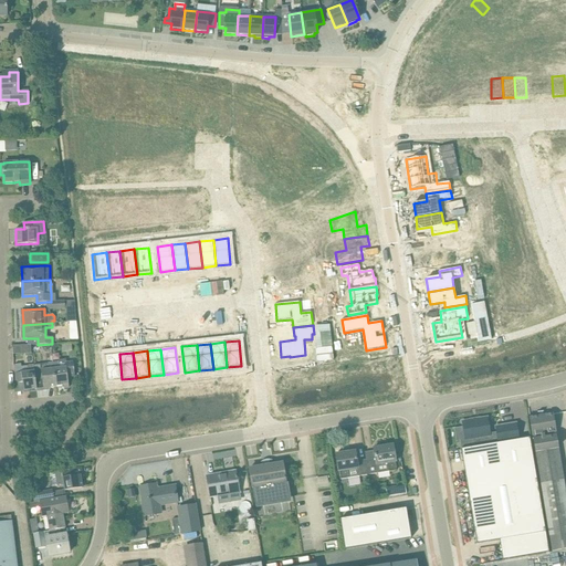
[(119,354),(105,355),(107,381),(122,379),(119,354)]
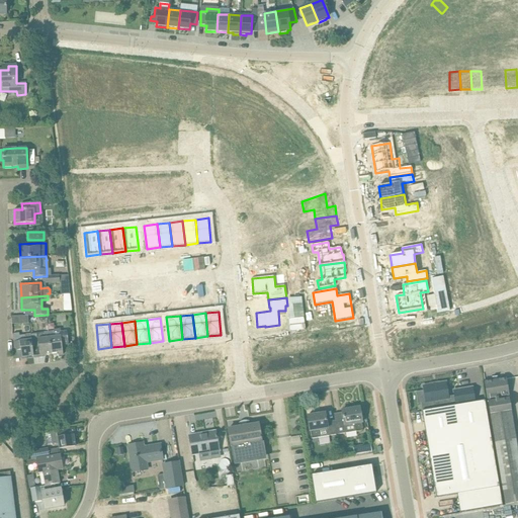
[(54,332),(49,333),(52,354),(61,353),(61,355),(63,354),(62,345),(69,344),(67,331),(61,332),(61,329),(54,330),(54,332)]
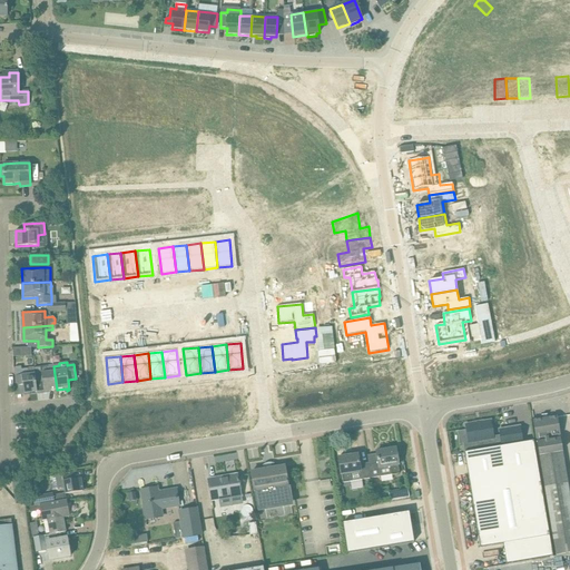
[(41,367),(35,369),(36,384),(42,383),(43,393),(47,393),(47,391),(57,390),(53,366),(48,367),(41,367)]
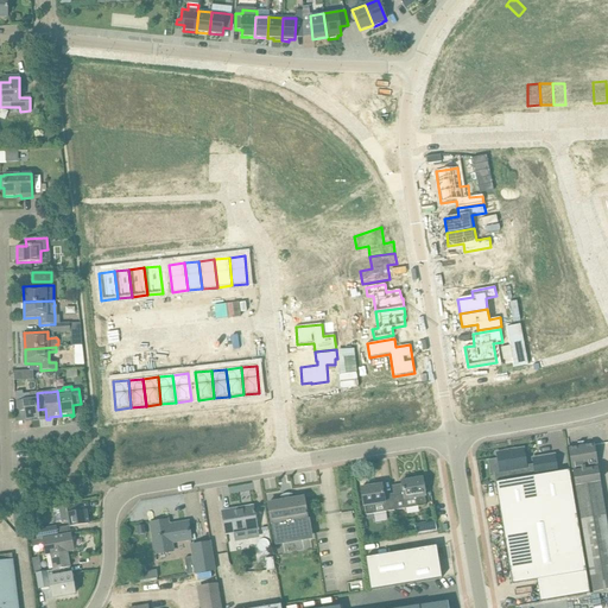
[(23,392),(16,392),(17,412),(24,411),(26,422),(29,422),(29,419),(39,418),(38,410),(37,393),(23,394),(23,392)]
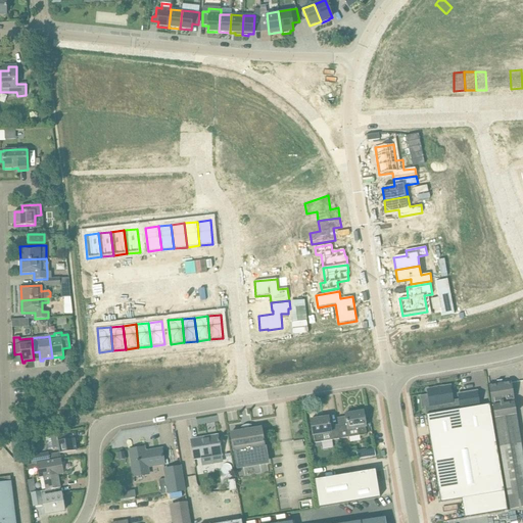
[(491,386),(489,386),(492,403),(494,417),(510,510),(522,507),(522,453),(522,454),(516,414),(513,399),(514,399),(511,382),(491,386)]
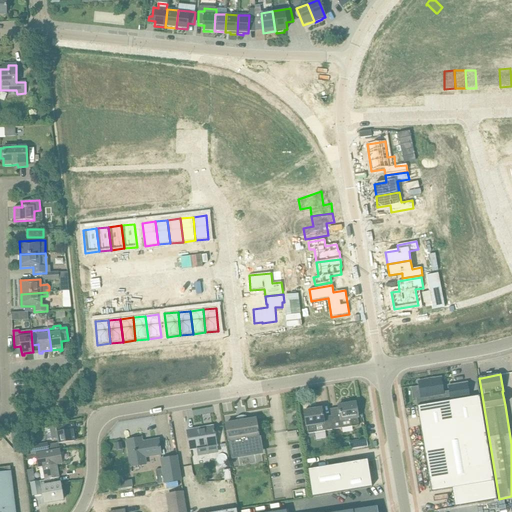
[(421,398),(418,399),(419,406),(445,402),(443,392),(441,378),(418,382),(419,387),(421,398)]
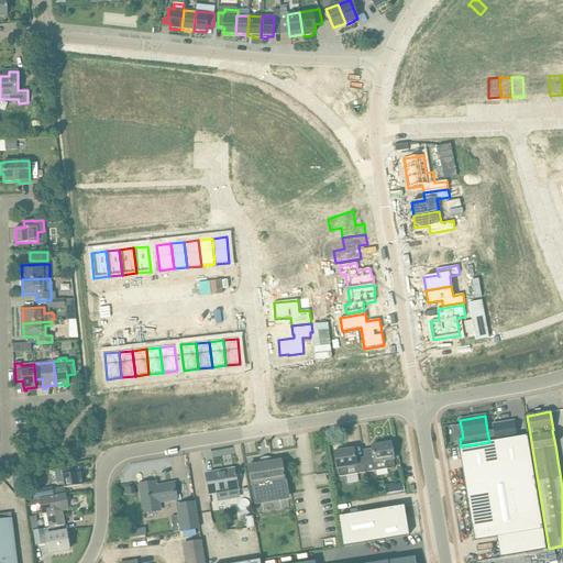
[(514,422),(493,426),(494,430),(496,441),(516,438),(514,422)]
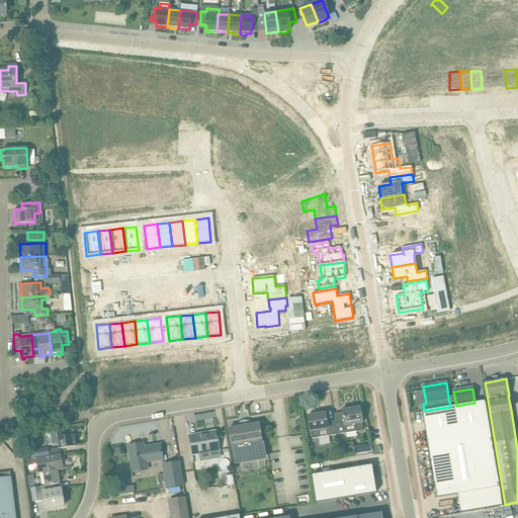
[(424,411),(422,412),(424,422),(427,440),(490,430),(485,401),(475,403),(456,406),(450,407),(424,411)]
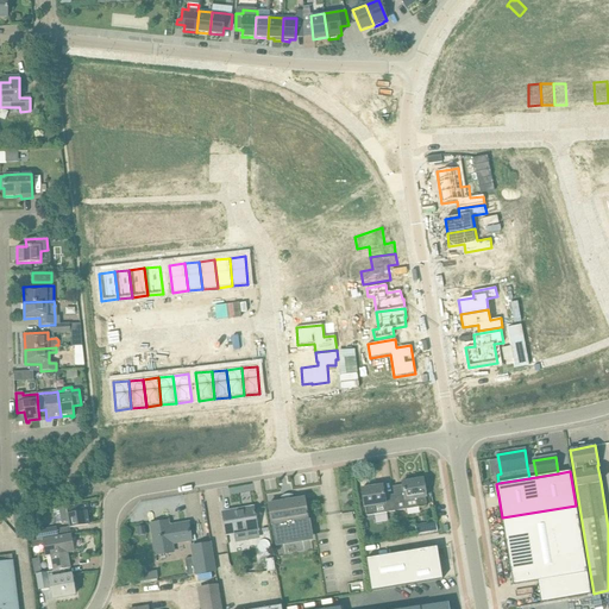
[(402,485),(393,487),(394,495),(396,512),(427,507),(426,497),(422,479),(402,483),(402,485)]
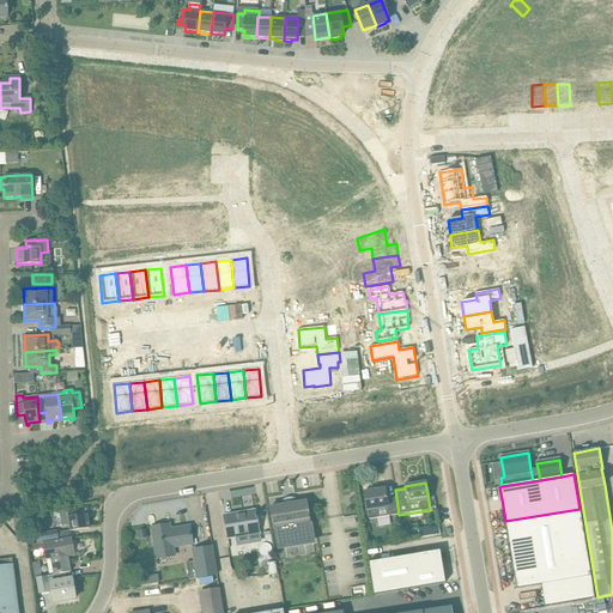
[(384,489),(364,492),(368,520),(399,515),(396,498),(387,499),(384,489)]
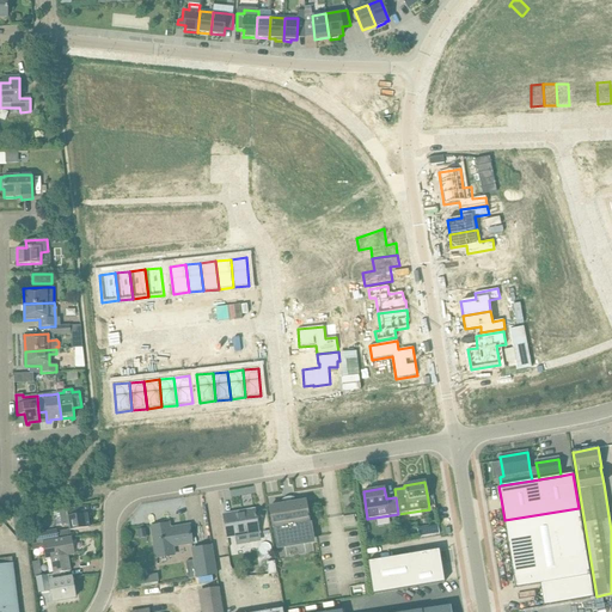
[(305,501),(269,507),(271,519),(273,527),(274,527),(276,548),(300,544),(312,542),(308,521),(307,513),(305,501)]
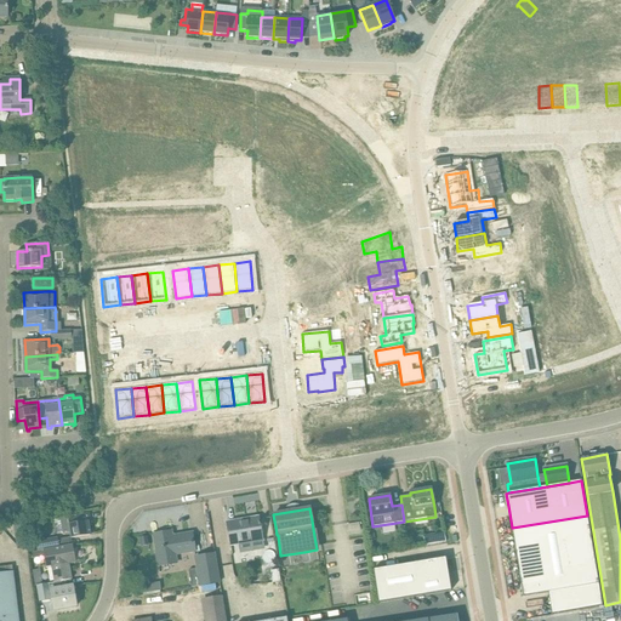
[(81,516),(61,519),(63,533),(70,531),(70,537),(72,539),(90,535),(89,524),(91,524),(90,520),(89,513),(81,516)]
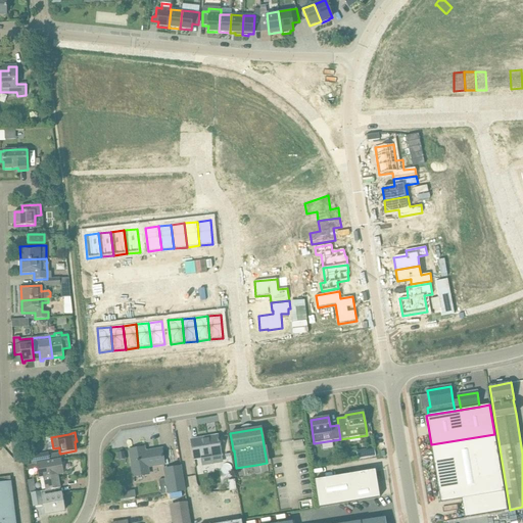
[(494,434),(431,444),(440,503),(462,500),(504,492),(494,434)]
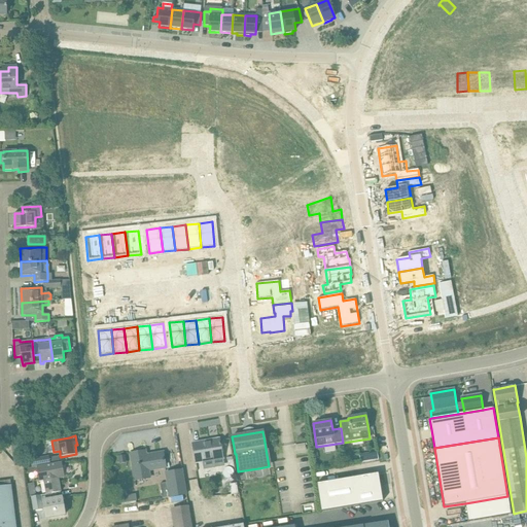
[(194,444),(192,444),(195,454),(196,463),(222,459),(220,449),(219,440),(208,441),(208,443),(194,445),(194,444)]
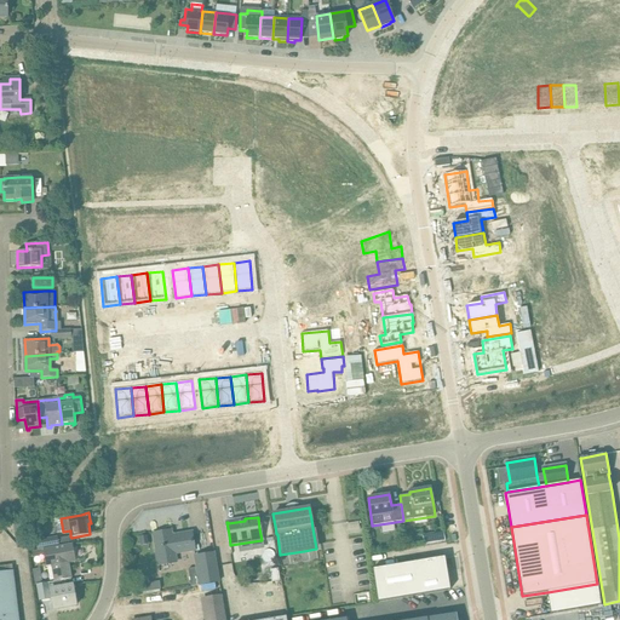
[(172,530),(153,534),(159,566),(177,562),(174,552),(183,551),(184,552),(195,551),(191,533),(181,534),(181,535),(172,537),(172,530)]
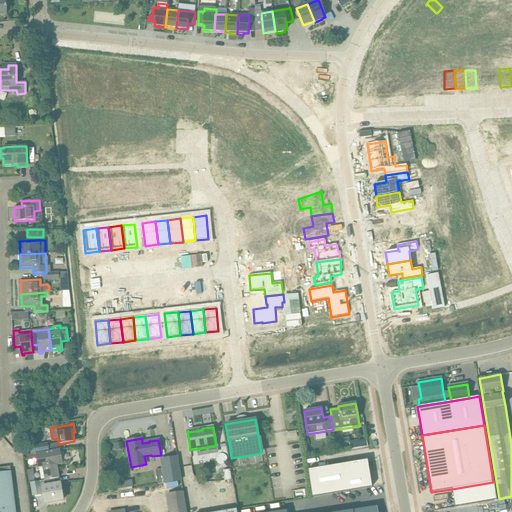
[(367,440),(360,441),(361,448),(368,447),(367,440)]
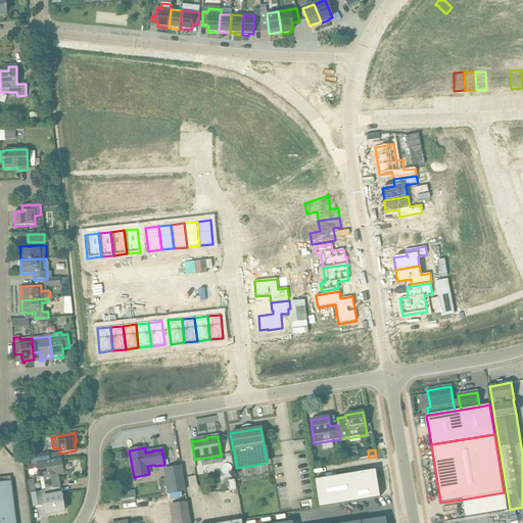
[(31,454),(25,455),(26,466),(36,464),(48,462),(46,453),(34,456),(31,456),(31,454)]
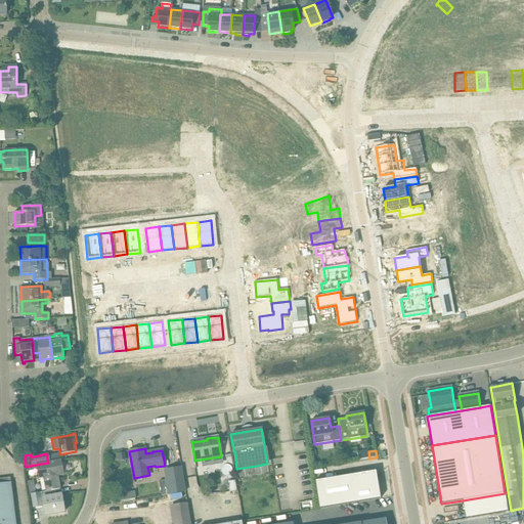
[(48,463),(36,465),(39,479),(44,478),(46,491),(54,490),(55,495),(61,494),(60,489),(57,475),(63,474),(61,461),(48,463)]
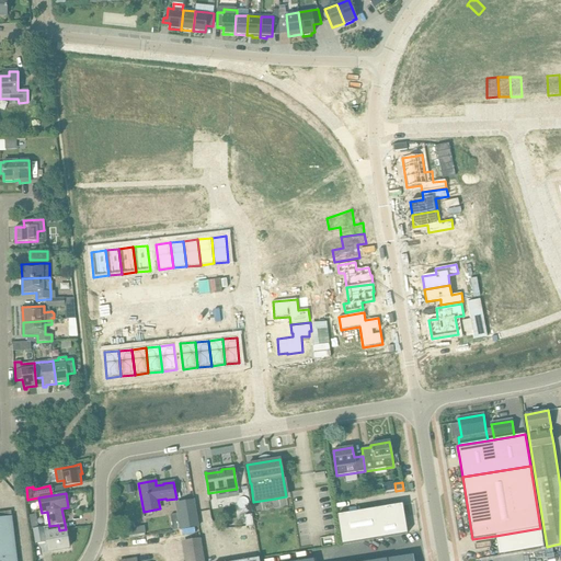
[(194,501),(176,503),(179,514),(179,516),(181,530),(198,527),(194,501)]
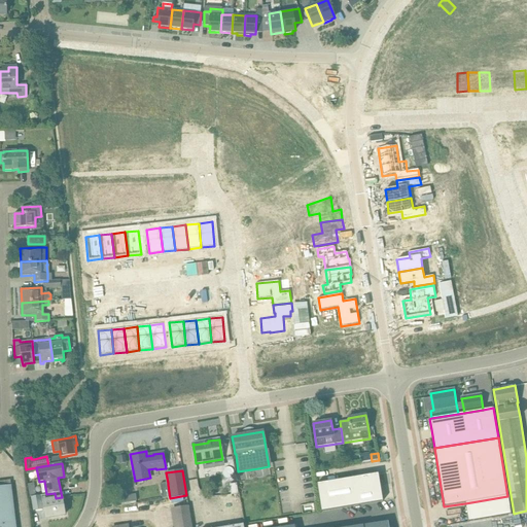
[(378,473),(316,484),(321,512),(383,501),(378,473)]
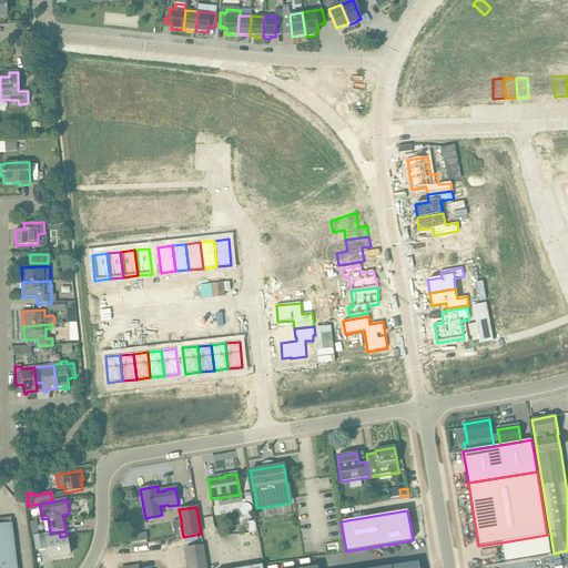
[(0,553),(16,551),(11,517),(0,518),(0,553)]
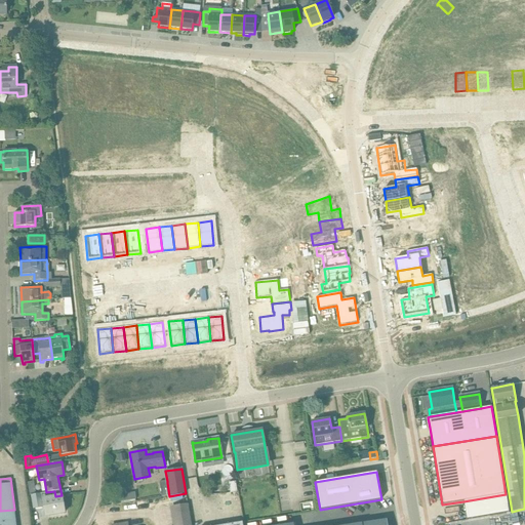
[(167,481),(159,482),(162,497),(169,496),(167,483),(167,481)]
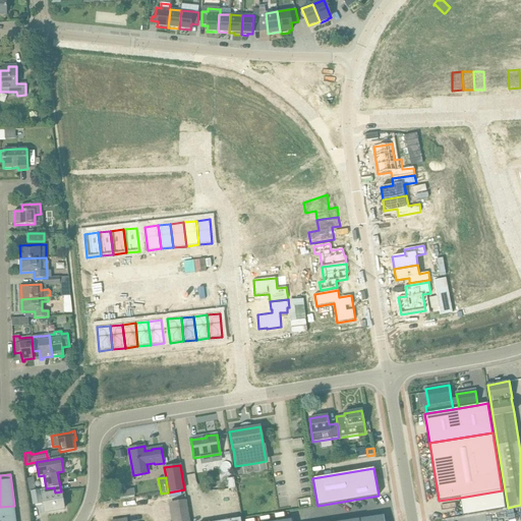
[(234,478),(227,479),(228,489),(235,488),(234,478)]
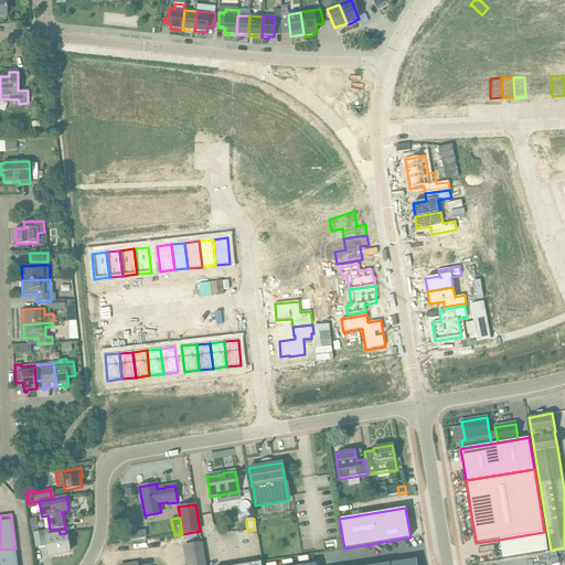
[(135,526),(127,528),(129,541),(137,540),(136,532),(135,526)]
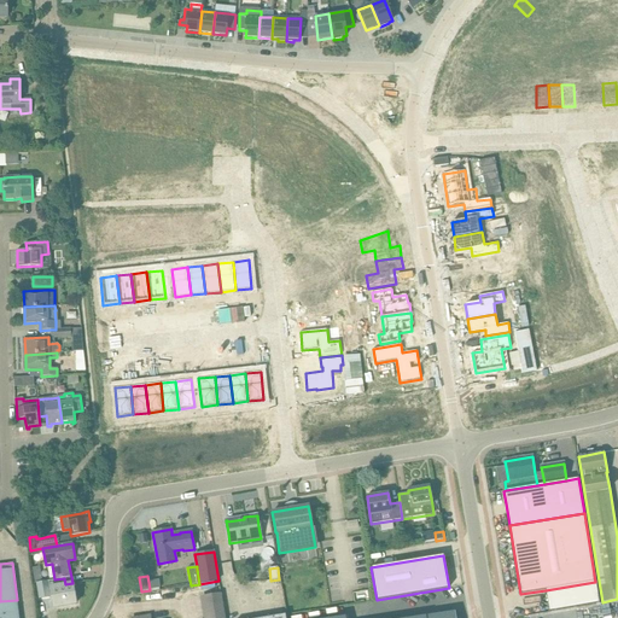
[(56,587),(51,588),(52,596),(54,608),(76,604),(73,583),(65,584),(64,578),(54,579),(56,587)]
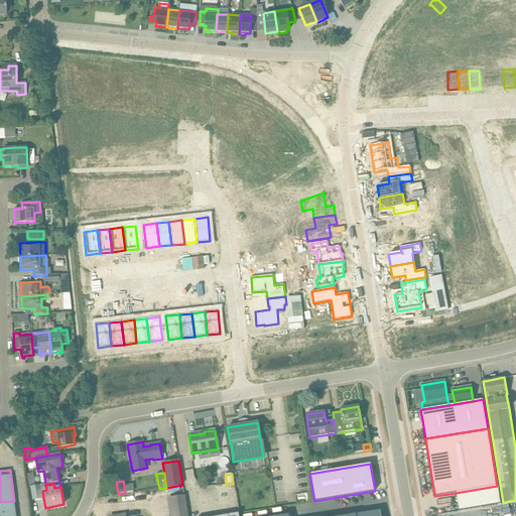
[(15,515),(14,501),(0,502),(0,515),(15,515)]
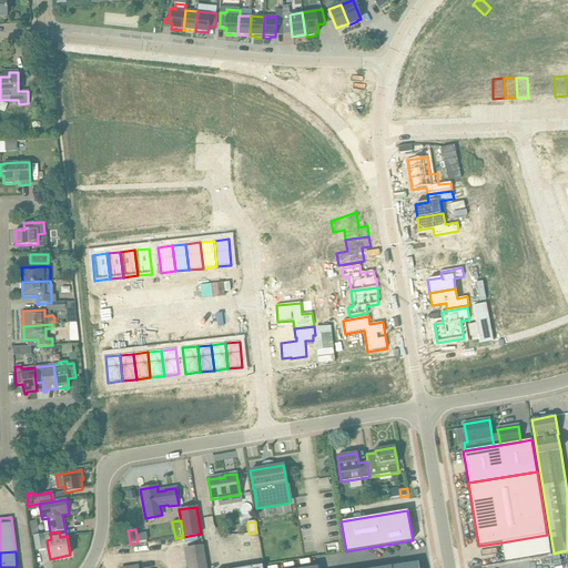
[(205,567),(204,557),(119,567),(205,567)]
